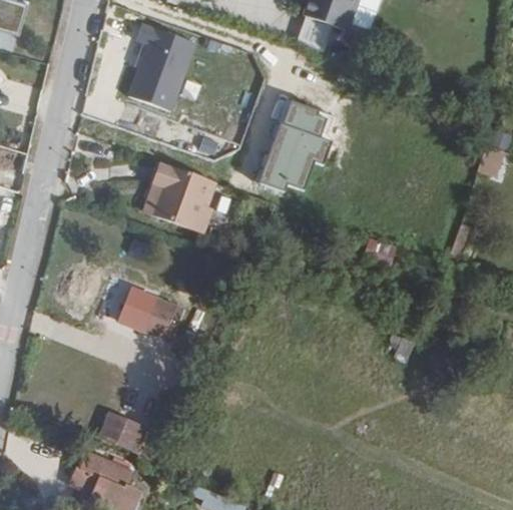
[(0,0),(0,25),(17,31),(26,0),(0,0)]
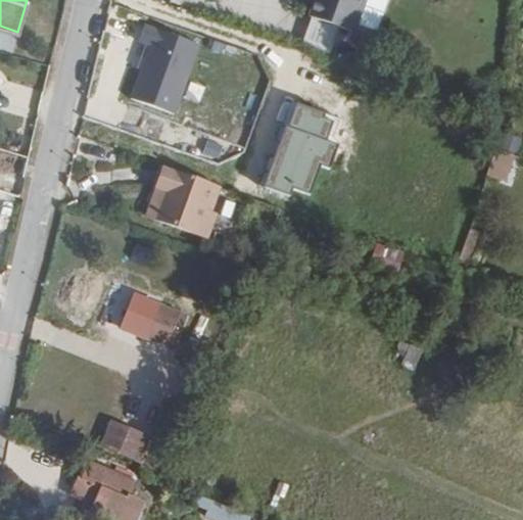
[(308,0),(307,3),(348,17),(354,0),(308,0)]
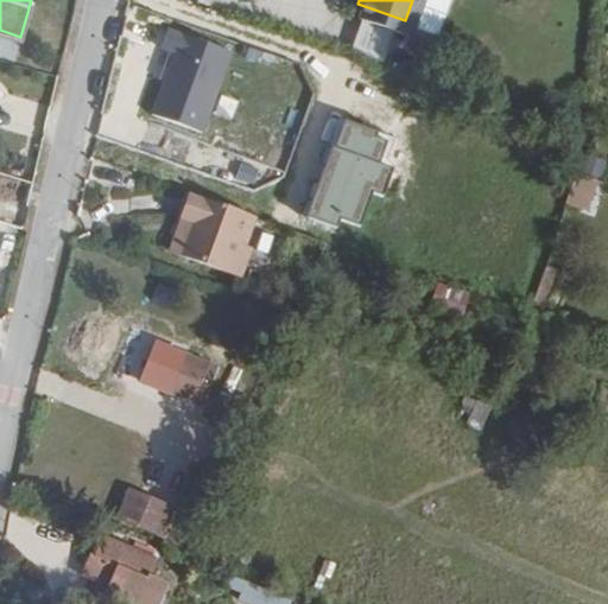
[(425,0),(418,27),(441,33),(449,0),(425,0)]
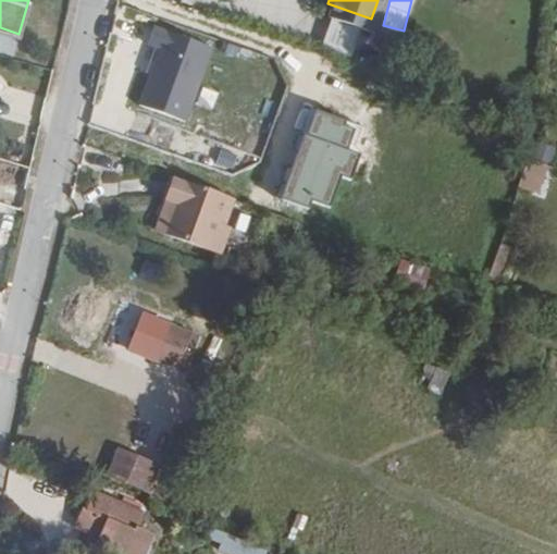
[(195,122),(219,46),(159,26),(153,45),(166,49),(148,107),(195,122)]
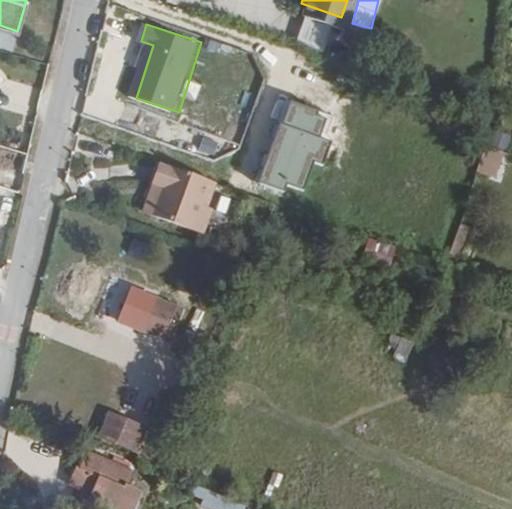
[(485,142),(477,172),(500,178),(508,148),(485,142)]
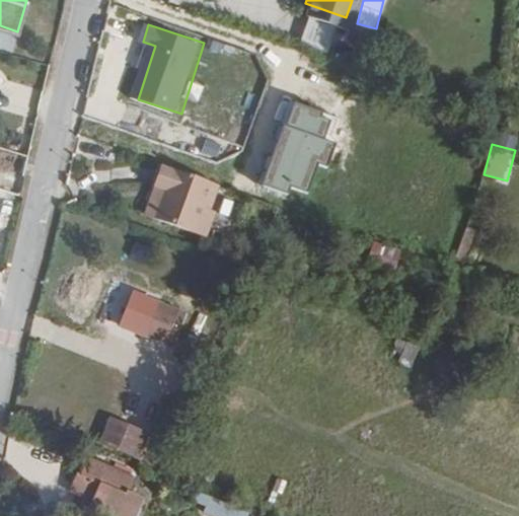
[(147,183),(142,198),(194,216),(198,206),(193,204),(200,178),(147,160),(140,180),(147,183)]
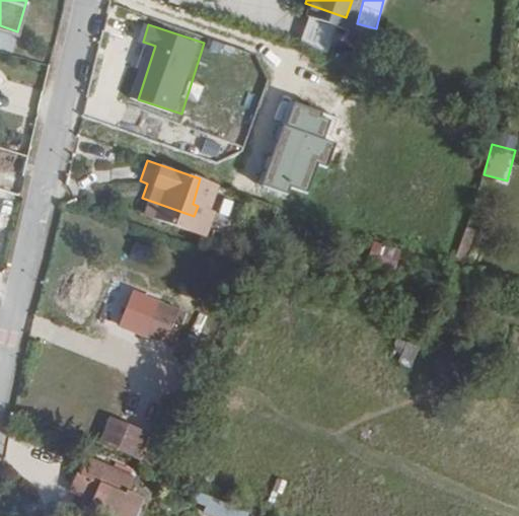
[(147,183),(140,180),(134,196),(142,198),(147,183)]
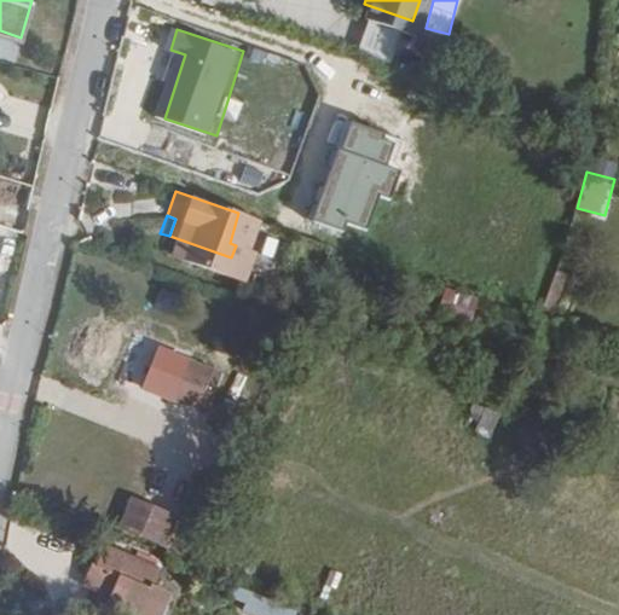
[(169,236),(160,233),(154,249),(163,251),(169,236)]
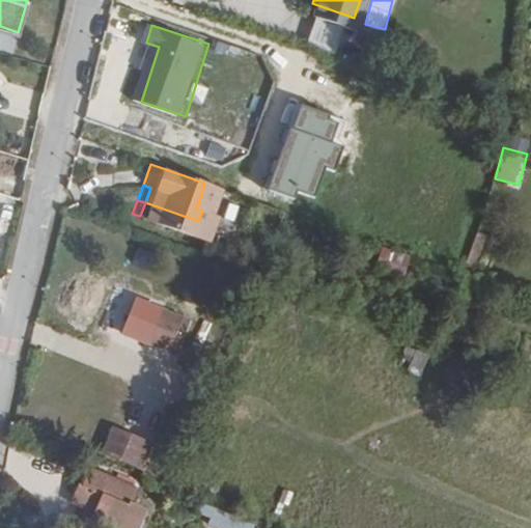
[(222,220),(236,223),(242,205),(227,201),(222,220)]
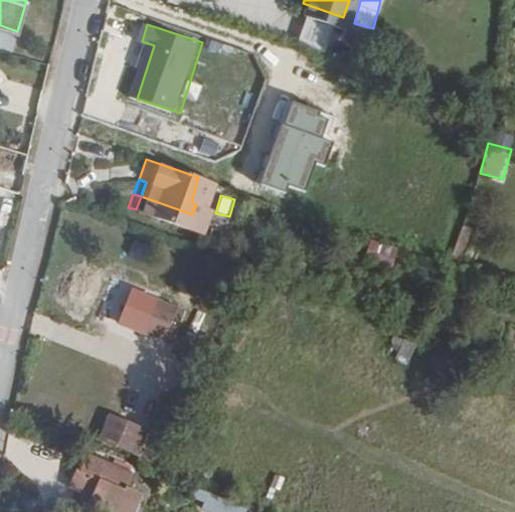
[(141,196),(136,209),(187,227),(192,214),(141,196)]
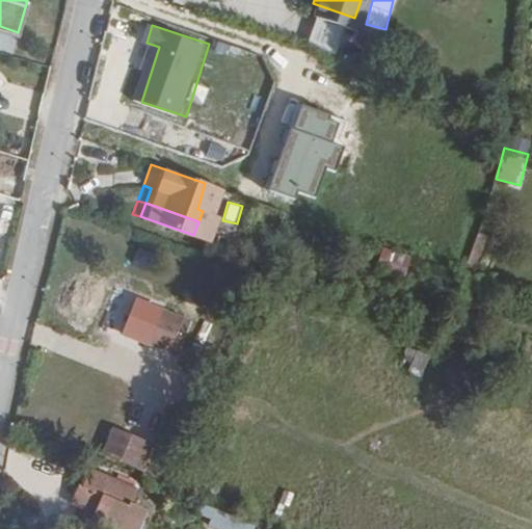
[(476,243),(468,270),(485,276),(494,248),(476,243)]
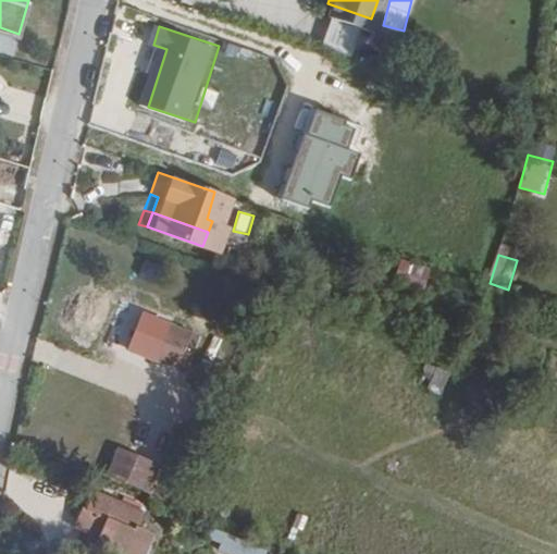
[(189,333),(161,321),(147,356),(174,368),(189,333)]
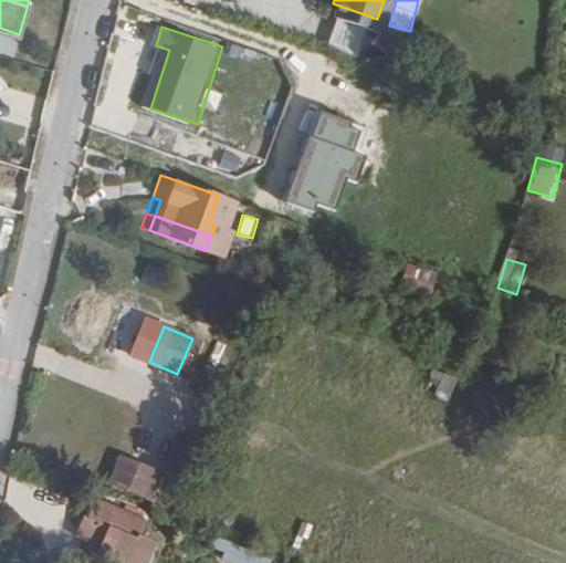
[(430,366),(426,392),(452,397),(457,372),(430,366)]
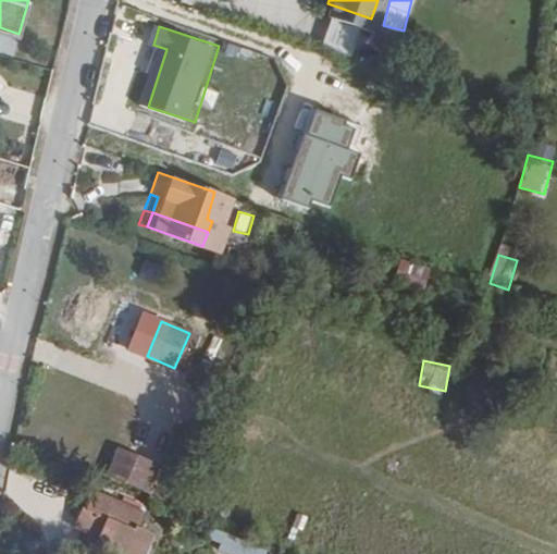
[(106,438),(95,464),(141,483),(151,457),(106,438)]
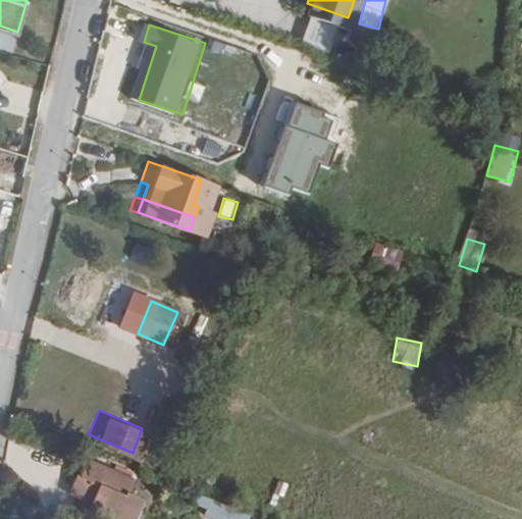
[(142,457),(152,433),(142,428),(133,453),(142,457)]
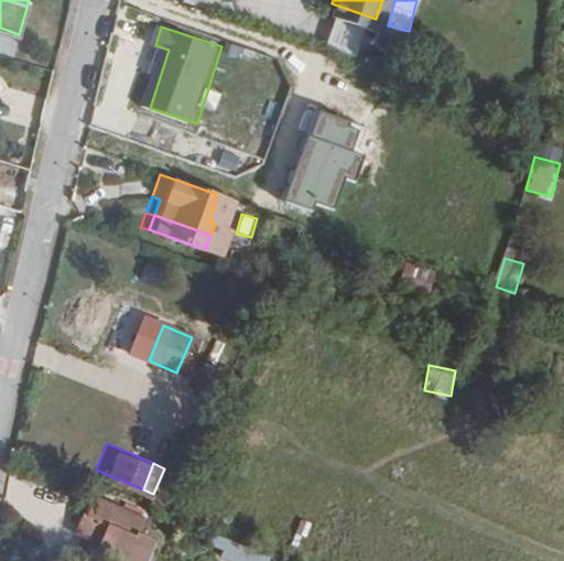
[(131,513),(82,493),(66,528),(78,533),(77,538),(86,541),(89,538),(116,549),(131,513)]
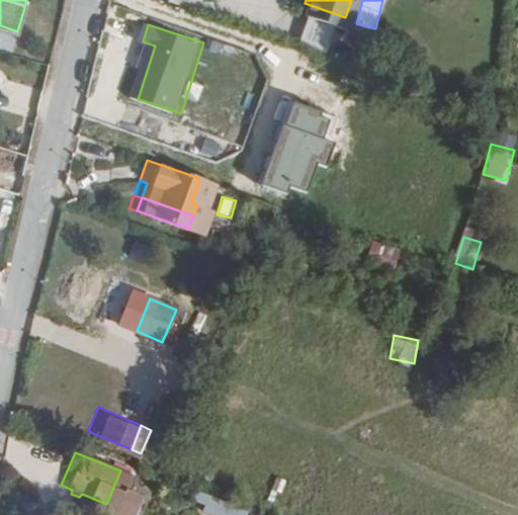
[(217,497),(186,485),(182,495),(195,500),(193,507),(210,513),(217,497)]
